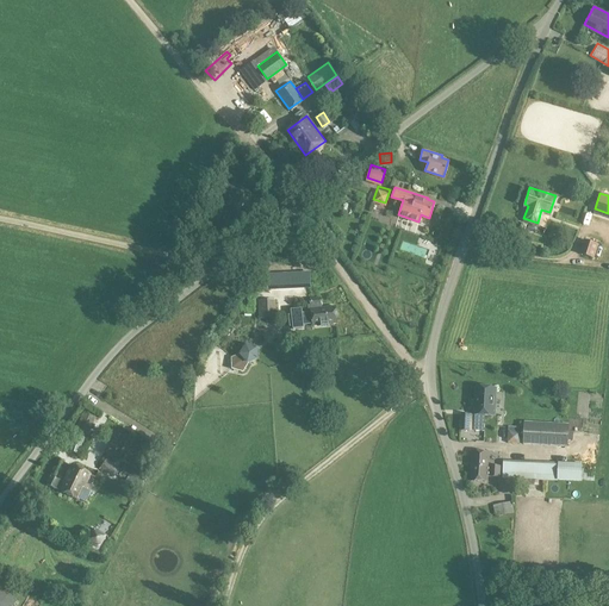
[(591,256),(596,242),(584,238),(579,252),(591,256)]
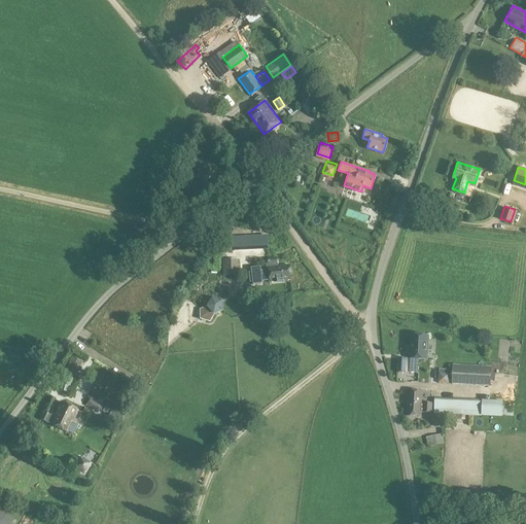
[(268,233),(230,235),(231,249),(268,247),(268,233)]
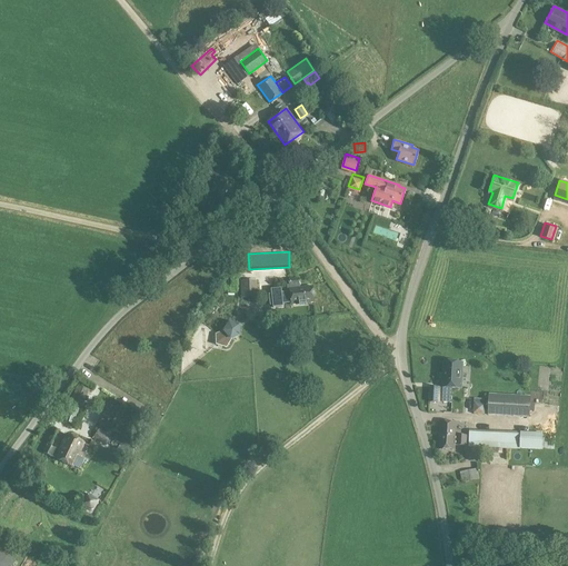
[(282,301),(290,300),(291,303),(314,300),(311,284),(299,286),(298,276),(288,277),(289,289),(281,290),(280,286),(270,287),(271,291),(268,293),(269,303),(272,303),(272,306),(282,305),(282,301)]
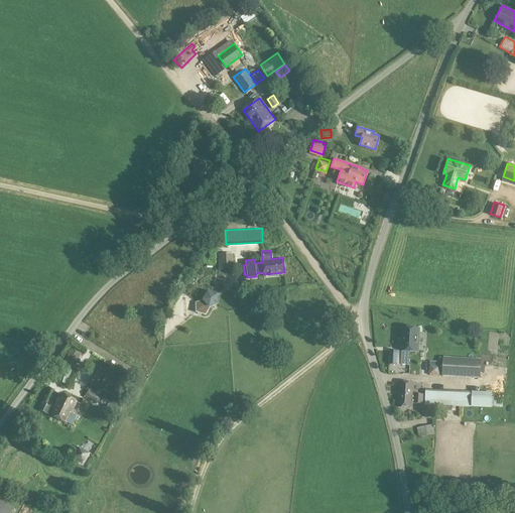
[(231,252),(219,253),(219,267),(232,267),(231,252)]
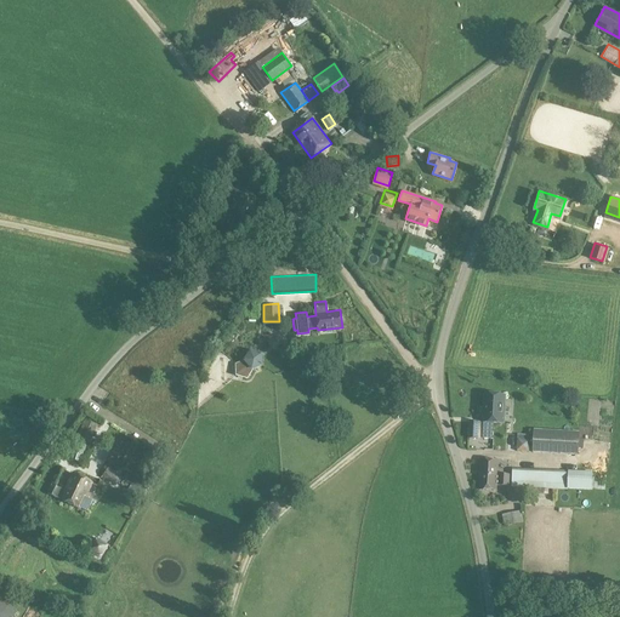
[(250,350),(245,359),(235,363),(235,373),(244,376),(246,376),(246,375),(251,367),(261,364),(261,353),(250,350)]
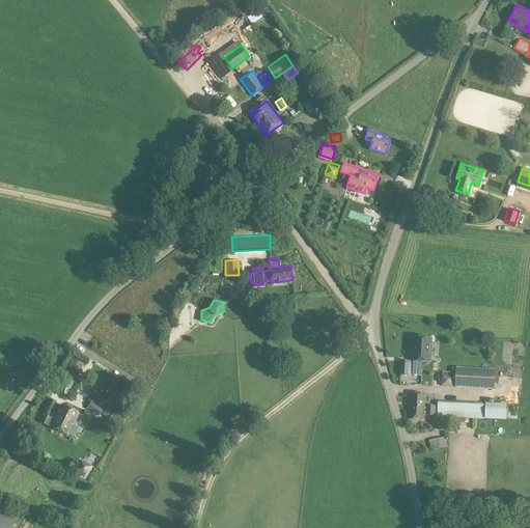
[(429,360),(430,336),(413,335),(412,360),(400,359),(400,372),(420,373),(421,360),(429,360)]
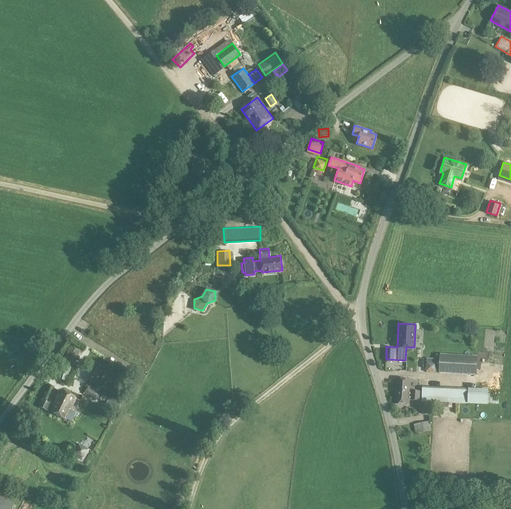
[(53,370),(51,375),(65,380),(79,348),(68,344),(61,362),(56,371),(53,370)]
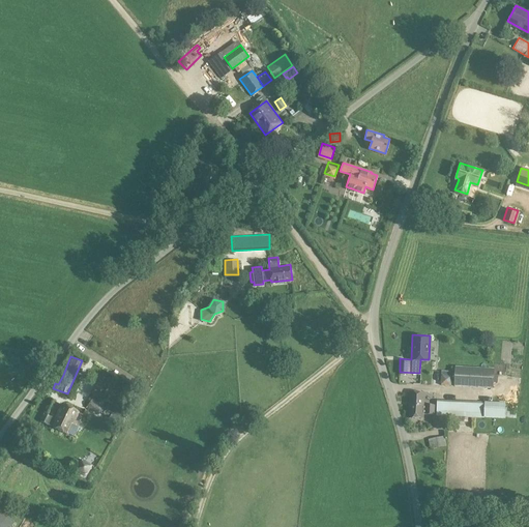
[(493,368),(454,364),(453,383),(492,386),(493,368)]
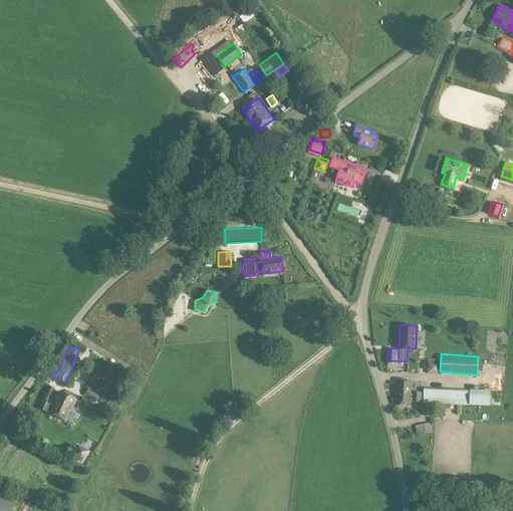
[(126,381),(108,369),(101,379),(104,381),(100,387),(115,397),(126,381)]
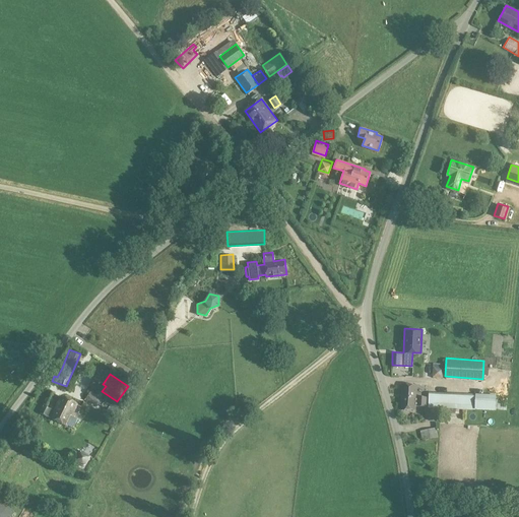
[(414,408),(414,404),(425,405),(426,395),(415,395),(415,384),(401,383),(400,408),(414,408)]
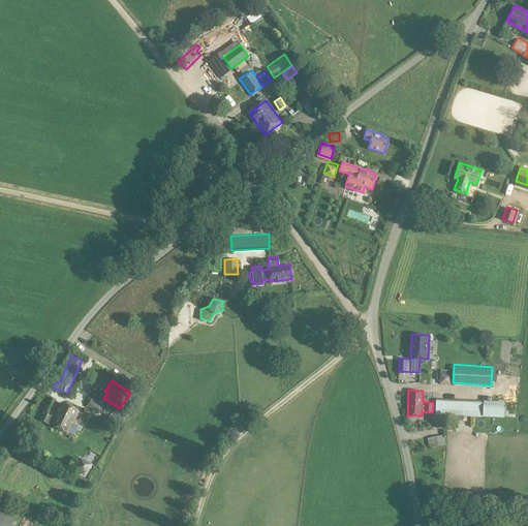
[(86,404),(96,410),(97,409),(99,411),(102,407),(100,405),(102,401),(92,395),(86,404)]
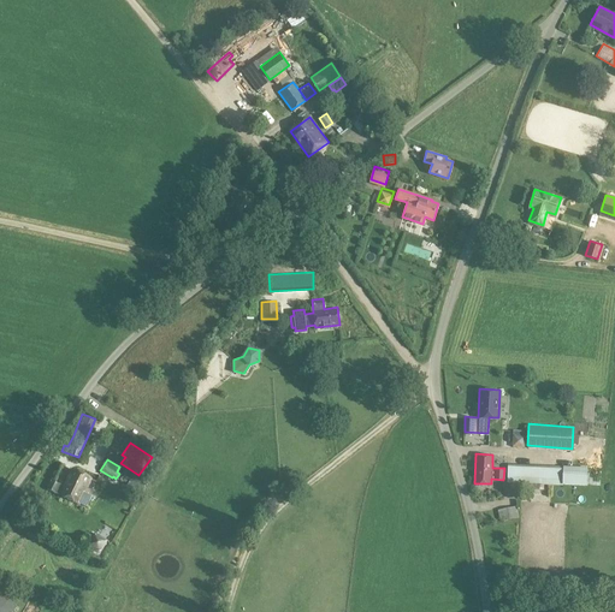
[(539,487),(539,482),(586,485),(586,469),(516,465),(516,481),(524,481),(524,487),(539,487)]
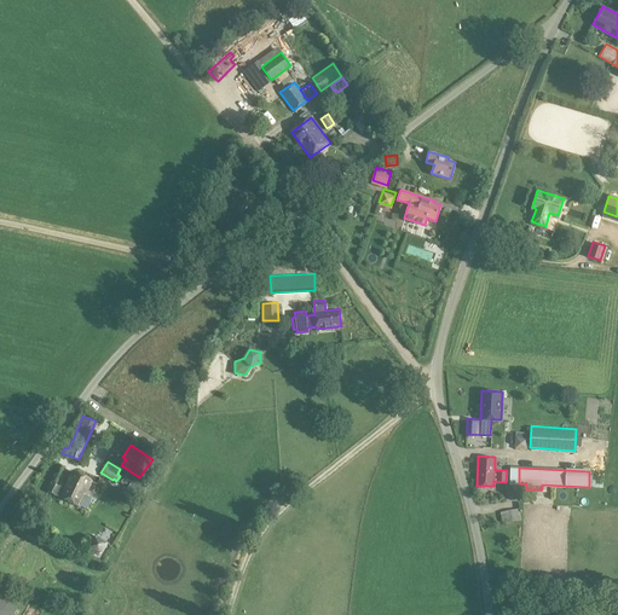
[(63,486),(51,480),(46,489),(58,495),(78,505),(86,509),(91,498),(82,494),(90,479),(70,469),(63,486)]
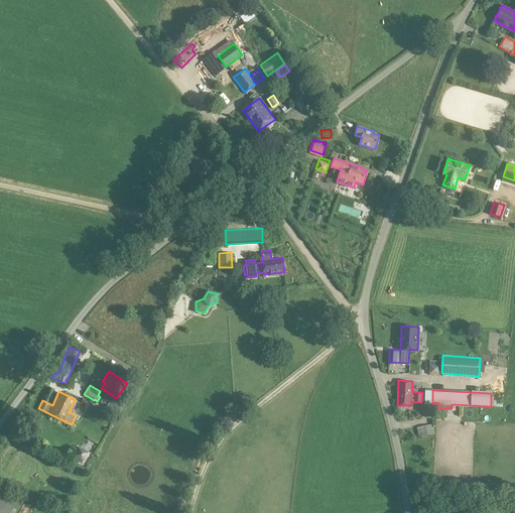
[(104,407),(113,413),(114,411),(116,412),(121,405),(109,398),(104,407)]
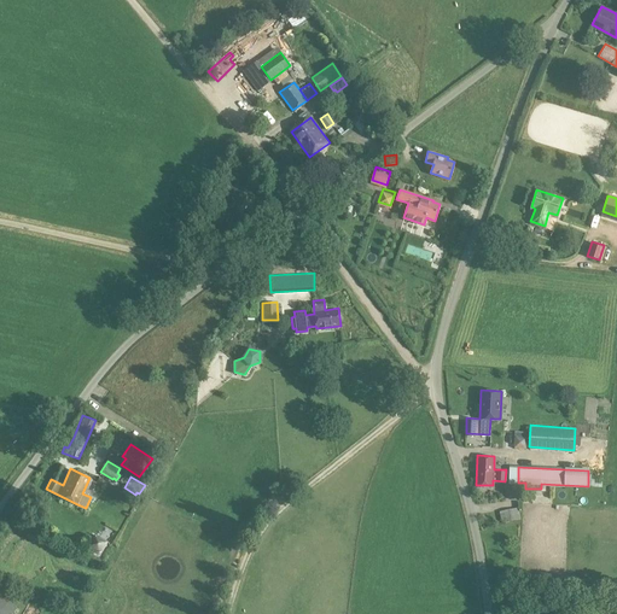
[(502,515),(517,509),(513,503),(499,509),(502,515)]
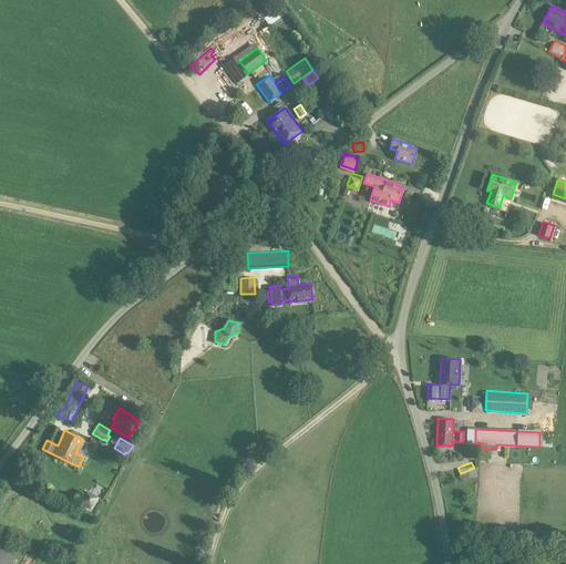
[(91,506),(98,495),(88,490),(81,500),(91,506)]
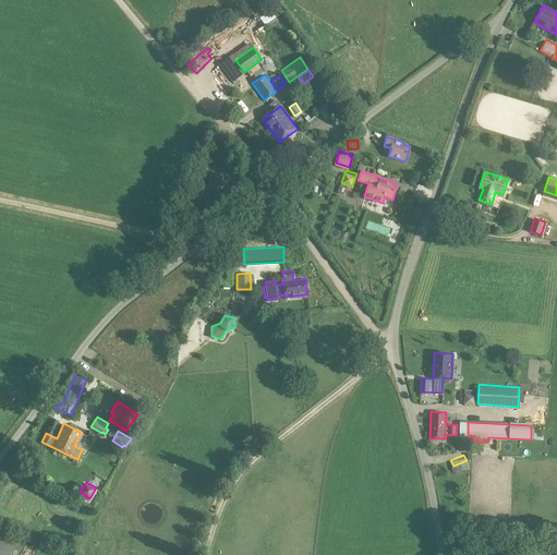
[(10,554),(15,547),(0,538),(0,554),(10,554)]
